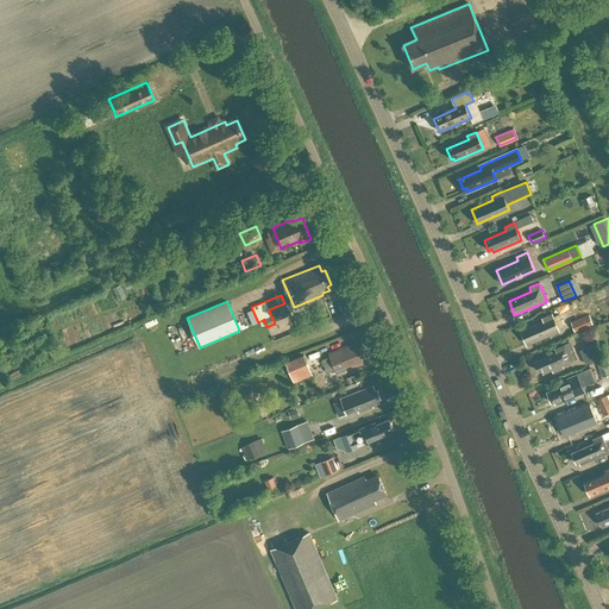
[(521,331),(527,345),(559,332),(552,313),(541,318),(544,321),(521,331)]
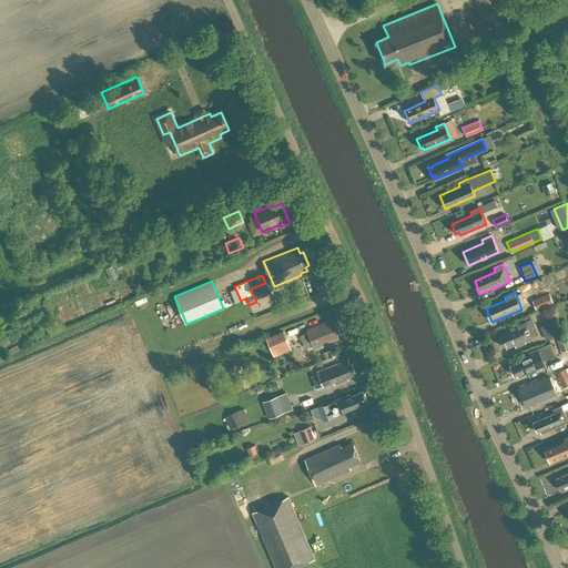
[(553,303),(549,293),(533,300),(536,310),(553,303)]
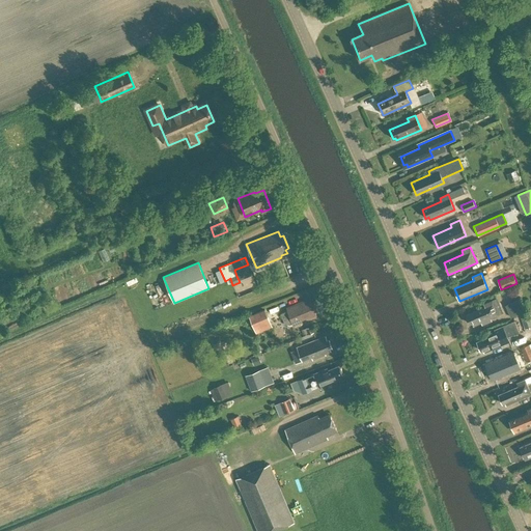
[(311,303),(310,300),(307,301),(286,308),(288,311),(281,314),(285,326),(291,323),(294,327),(317,317),(315,313),(318,311),(314,302),(311,303)]
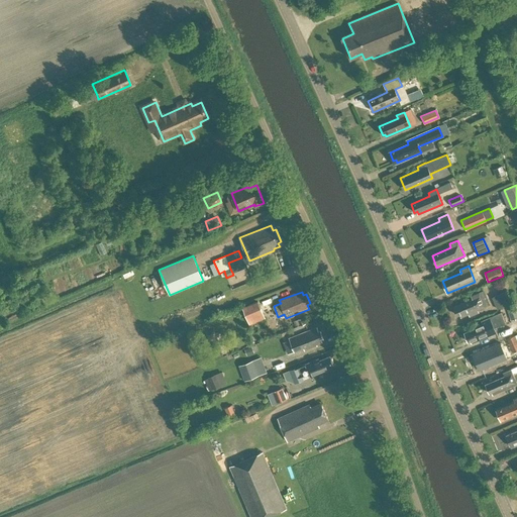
[(511,303),(508,297),(506,292),(498,295),(497,296),(492,298),(495,303),(497,309),(507,305),(511,303)]
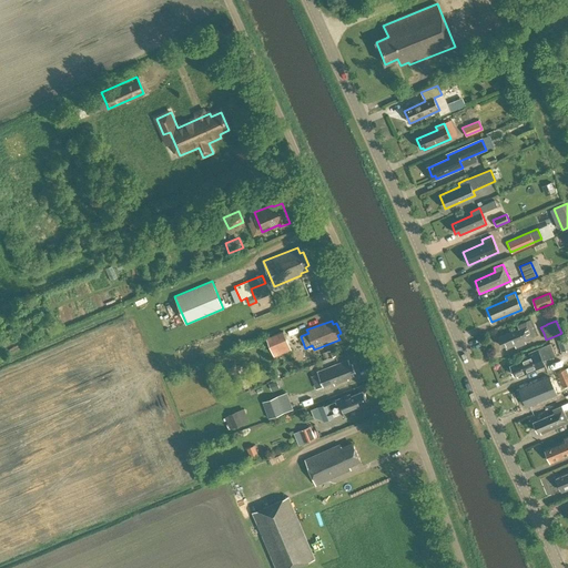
[(525,341),(533,337),(526,322),(518,325),(519,328),(498,337),(503,347),(505,346),(506,348),(515,345),(516,347),(526,343),(525,341)]
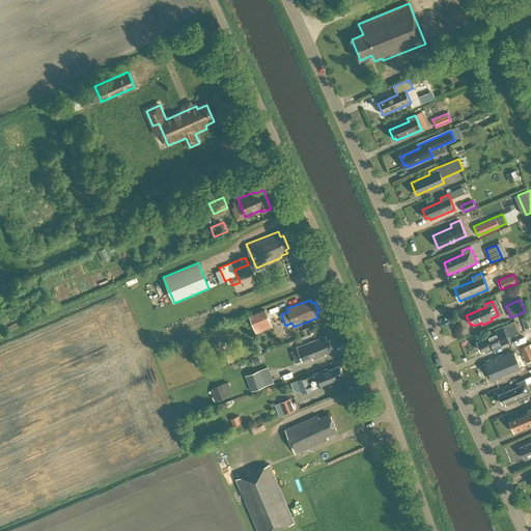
[(270,325),(263,310),(249,316),(254,330),(270,325)]
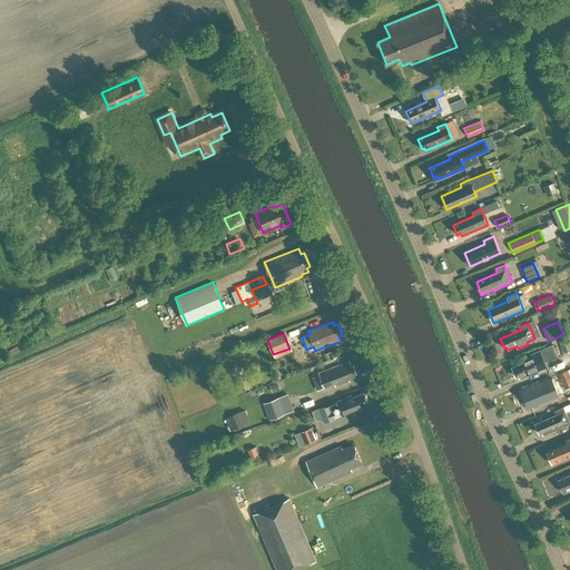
[(520,379),(547,366),(544,362),(557,356),(552,345),(531,354),(533,359),(512,366),(516,376),(519,375),(520,379)]
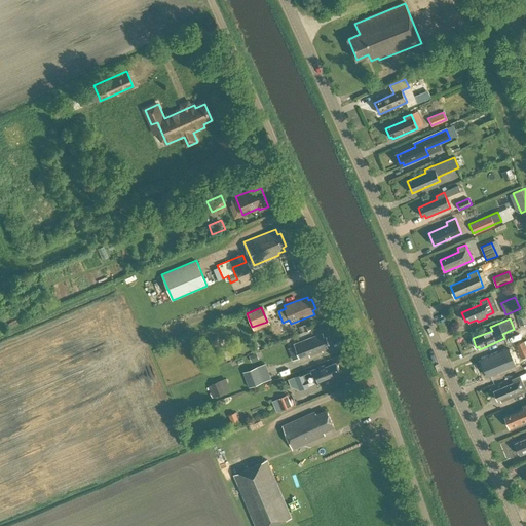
[(324,338),(323,333),(294,343),(294,345),(288,347),(292,358),(299,355),(300,359),(309,355),(309,357),(322,352),(322,350),(328,348),(327,345),(330,344),(327,337),(324,338)]
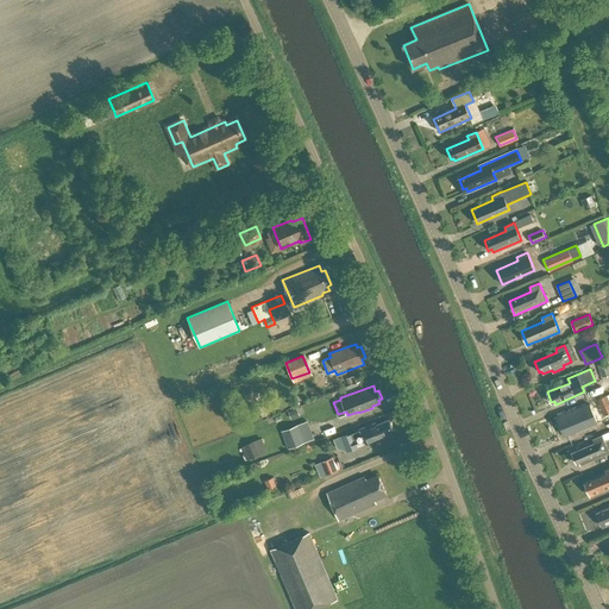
[(245,406),(256,401),(252,393),(242,397),(245,406)]
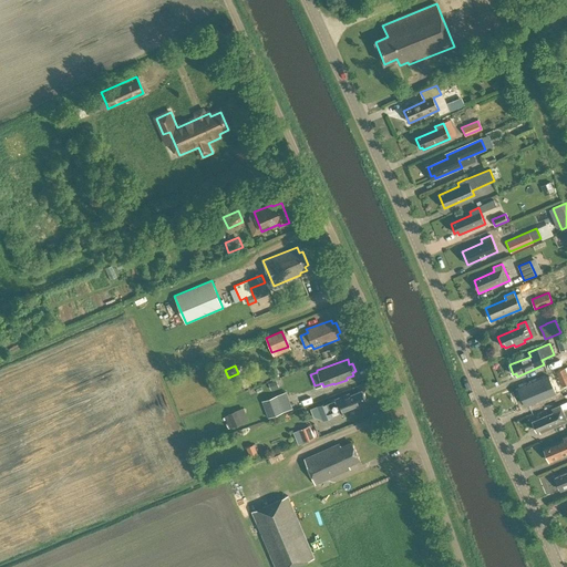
[(542,384),(521,393),(525,403),(528,402),(529,404),(556,393),(549,377),(540,381),(542,384)]
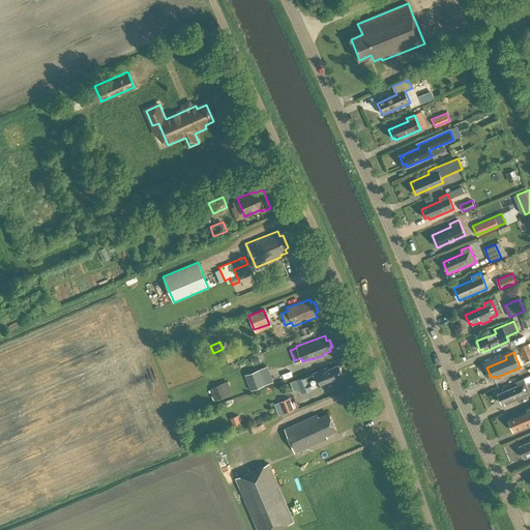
[(271,364),(246,374),(253,390),(276,381),(271,364)]
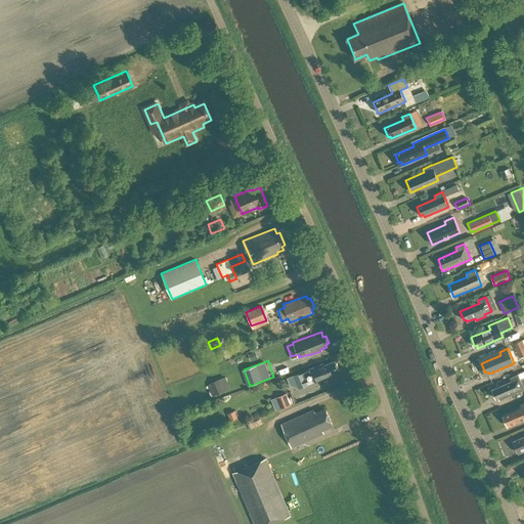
[(324,364),(295,377),(300,388),(307,385),(306,381),(314,378),(315,382),(329,376),(329,375),(338,370),(335,362),(324,366),(324,364)]
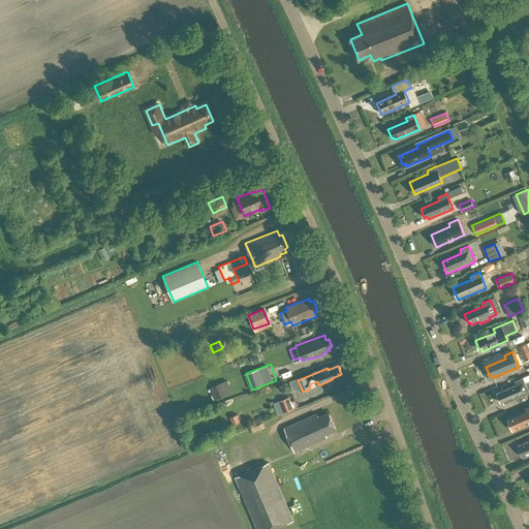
[(528,375),(523,378),(515,381),(517,385),(497,393),(496,393),(500,403),(503,402),(504,404),(528,393),(528,392),(525,383),(528,381),(528,375)]
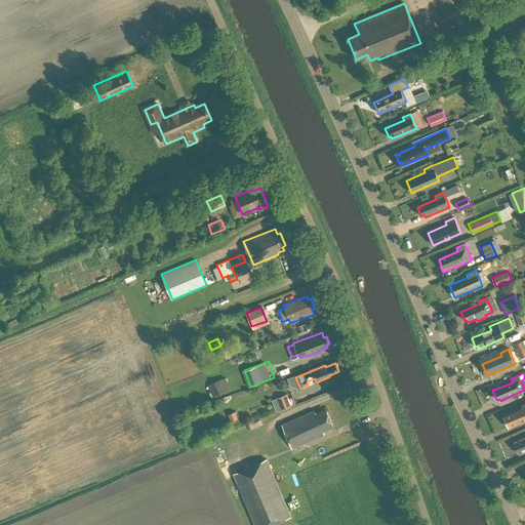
[(224,392),(218,380),(211,384),(216,396),(224,392)]
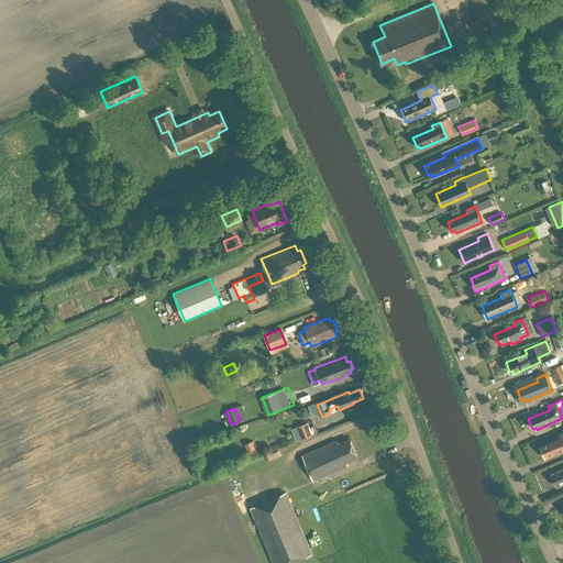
[(312,435),(308,422),(296,427),(301,440),(312,435)]
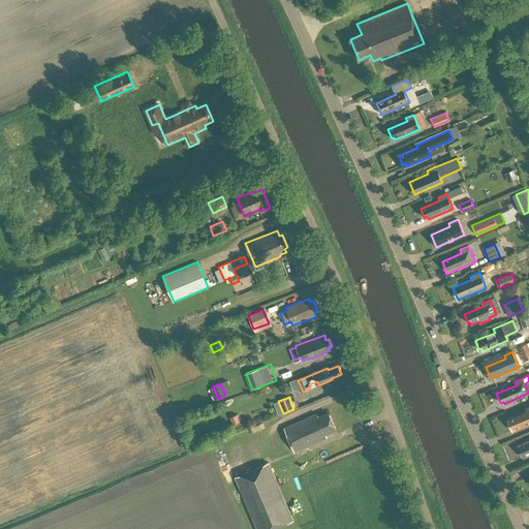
[(507,418),(511,429),(515,427),(516,430),(528,424),(528,406),(526,408),(527,411),(507,418)]
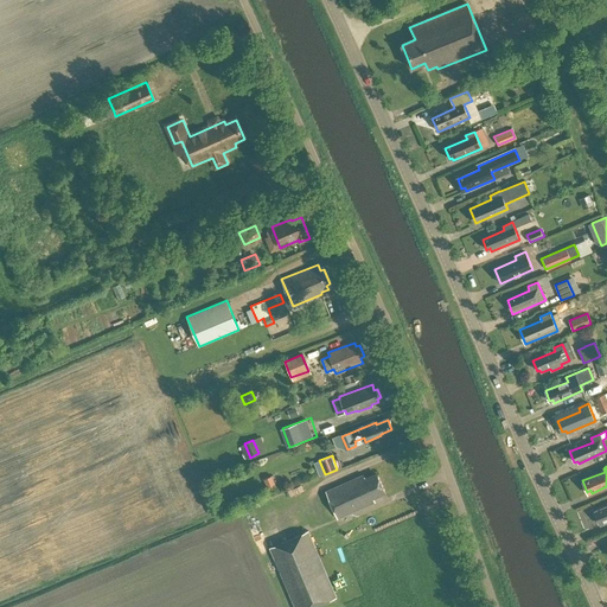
[(272,489),(280,485),(275,474),(267,478),(272,489)]
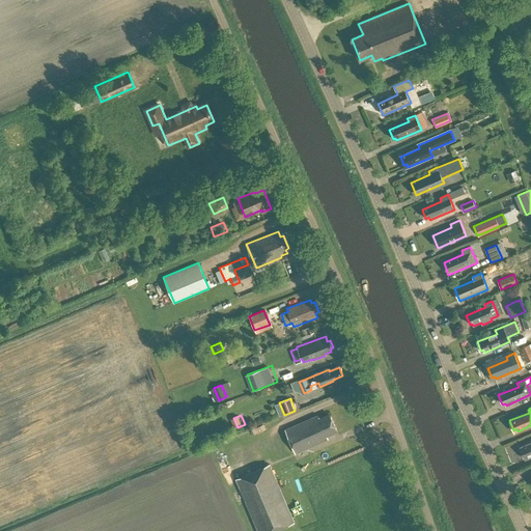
[(326,436),(337,431),(330,416),(319,420),(318,416),(284,430),(295,454),(323,442),(322,440),(327,438),(326,436)]
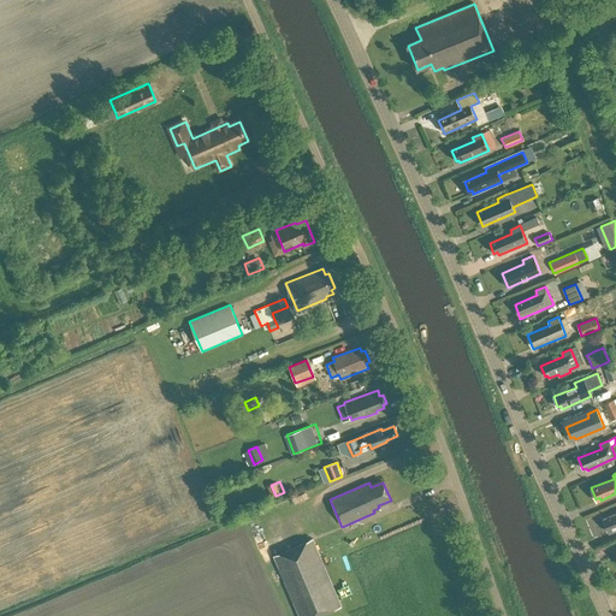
[(610,533),(615,529),(615,513),(603,519),(610,533)]
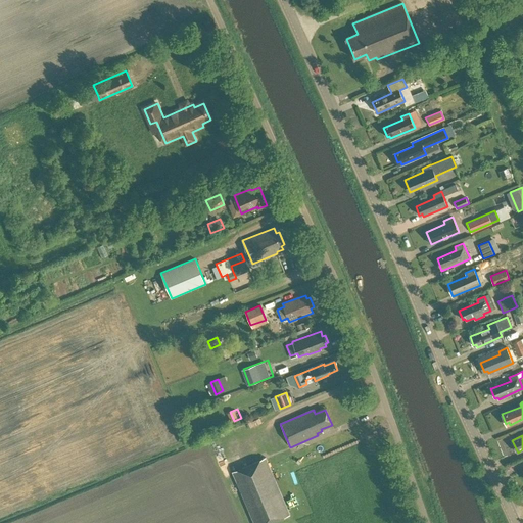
[(266,458),(232,472),(253,522),(271,522),(290,515),(266,458)]
